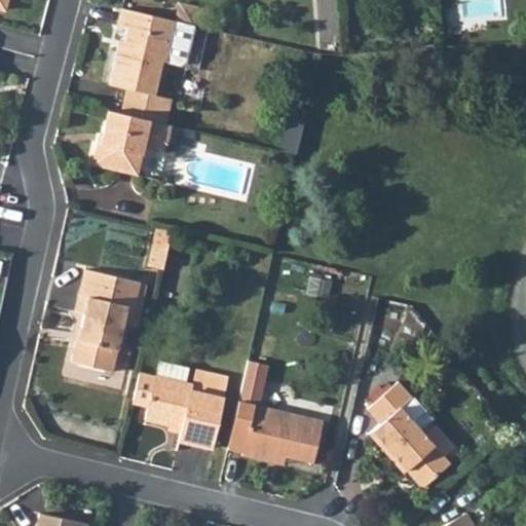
[(194,27),(200,29),(205,12),(181,6),(177,22),(194,27)]
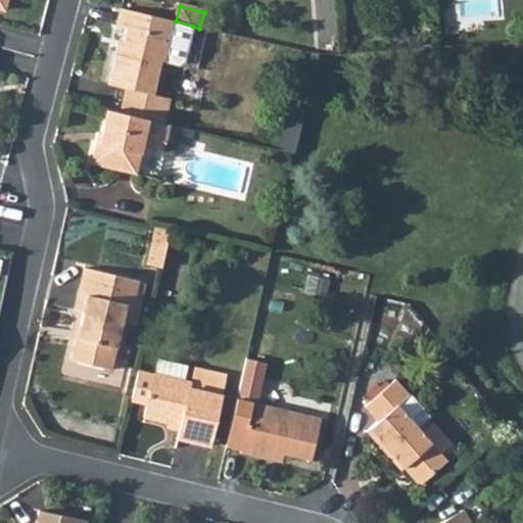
[(176,21),(122,10),(117,28),(129,31),(123,52),(117,51),(108,87),(129,92),(123,114),(161,123),(167,101),(153,98),(161,64),(179,68),(185,62),(193,27),(176,21)]
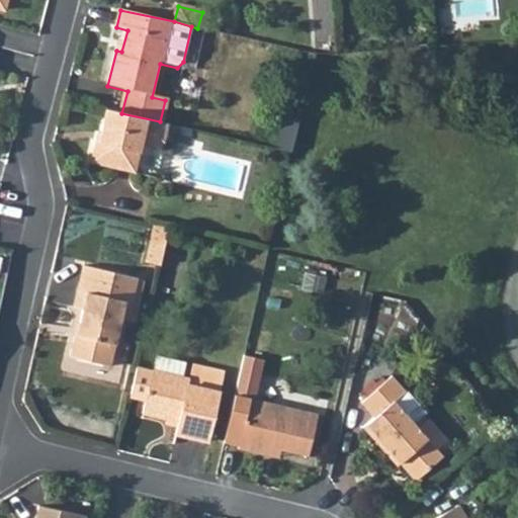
[(106,109),(97,144),(93,143),(88,162),(131,173),(138,144),(158,149),(165,123),(160,121),(121,113),(106,109)]
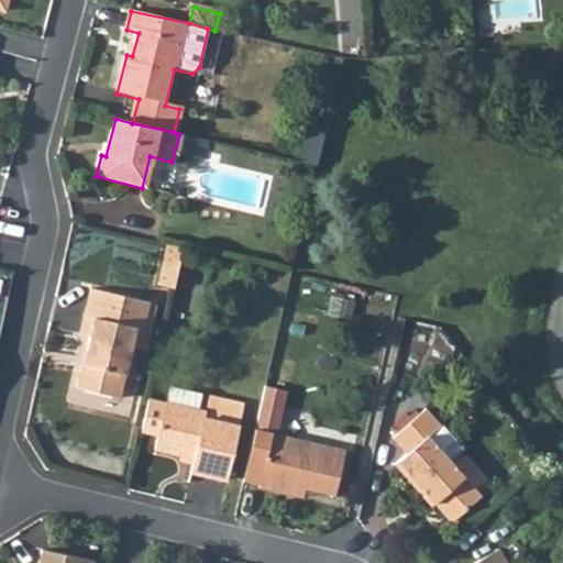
[(75,389),(120,399),(130,348),(139,350),(143,329),(148,302),(89,288),(84,316),(79,338),(89,339),(85,363),(80,363),(75,389)]
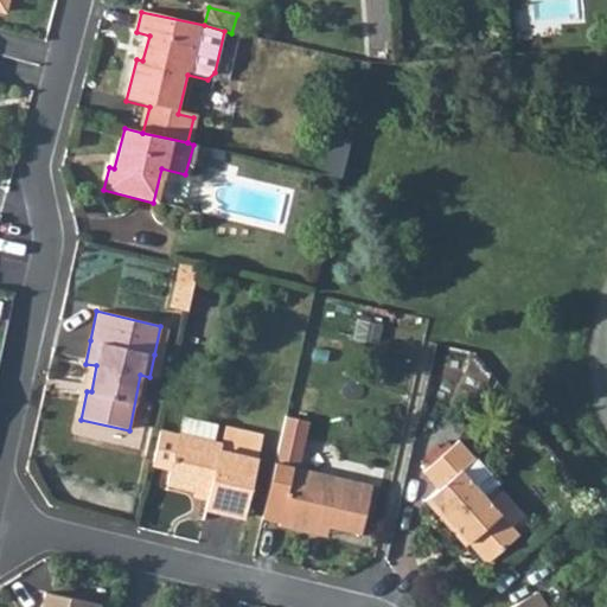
[(167,480),(208,490),(204,504),(238,515),(251,458),(222,449),(223,441),(215,440),(218,422),(185,414),(180,430),(160,426),(152,461),(171,466),(167,480)]
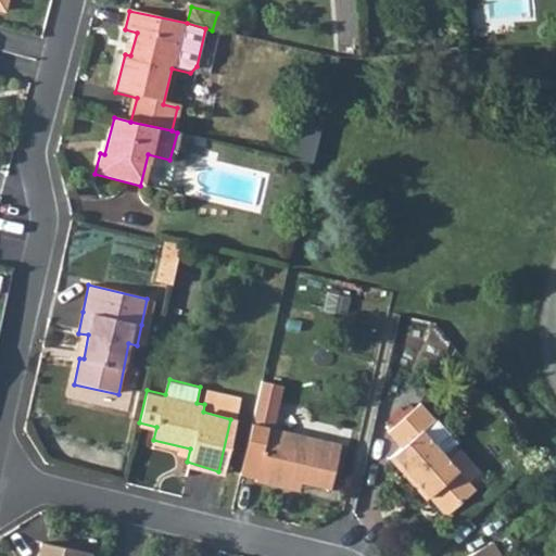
[(260,379),(255,401),(277,405),(281,384),(260,379)]
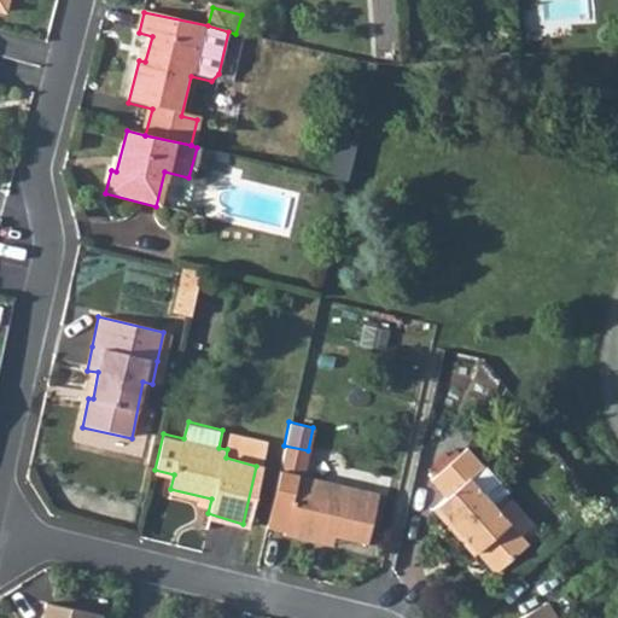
[(261,439),(222,430),(219,448),(227,449),(226,458),(256,466),(261,439)]
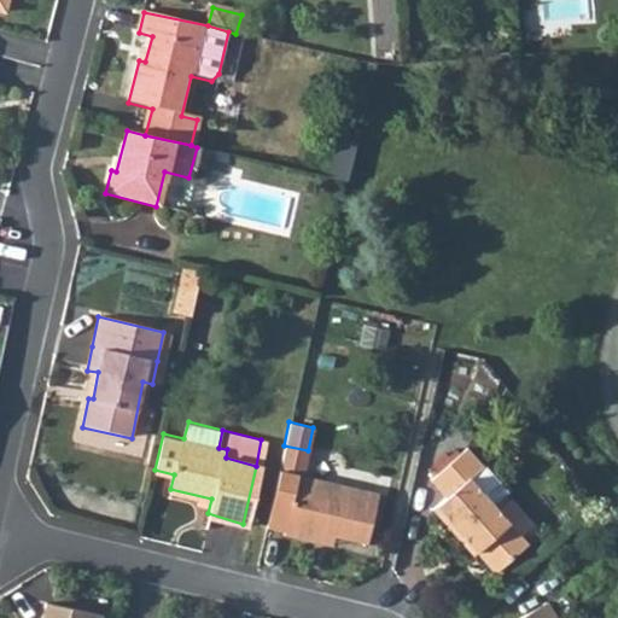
[(308,450),(284,445),(266,525),(283,529),(283,532),(319,541),(321,531),(366,541),(378,491),(302,474),(308,450)]
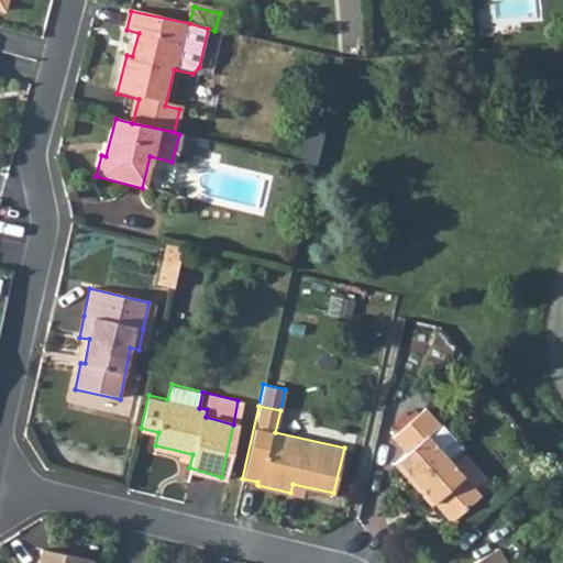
[(459,444),(427,407),(395,435),(406,449),(393,461),(412,484),(417,481),(449,519),(478,493),(446,455),(459,444)]
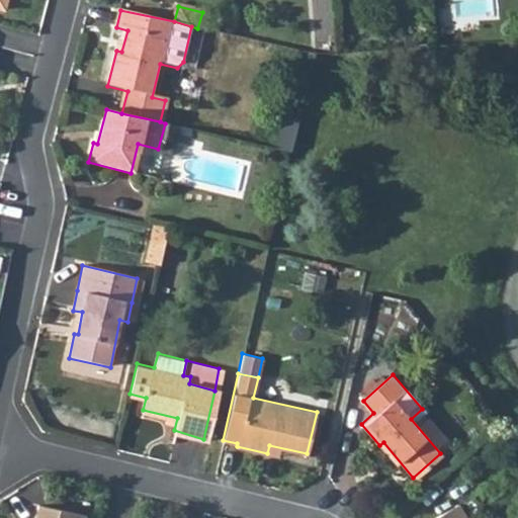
[(430,517),(464,517),(454,503),(430,517)]
